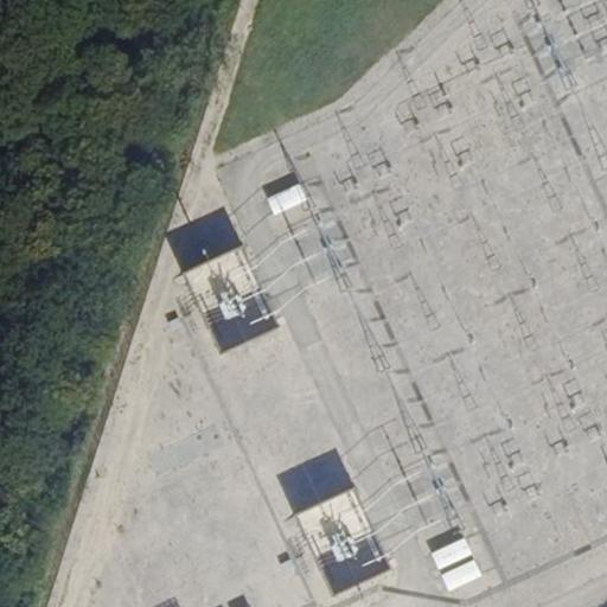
[(302,184),(269,198),(275,212),(308,199),(302,184)]
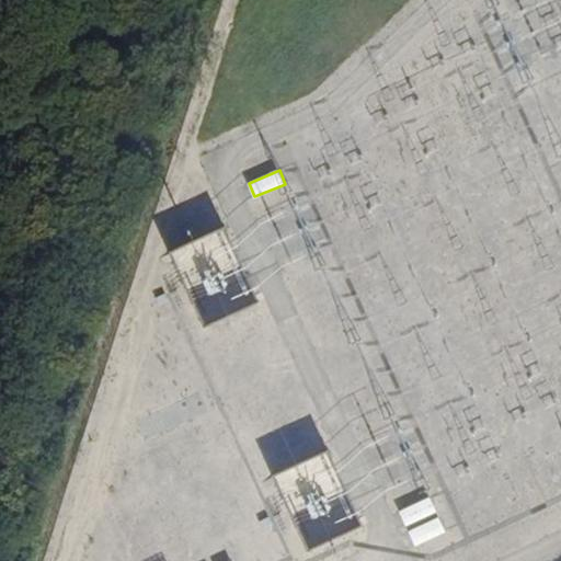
[(226,289),(216,263),(233,258),(224,230),(173,248),(192,301),(226,289)]
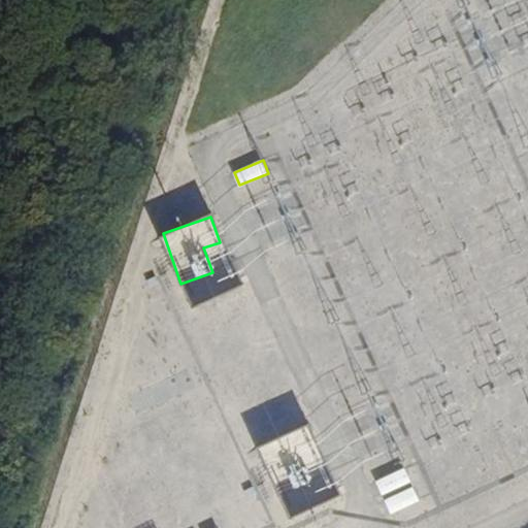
[(310,424),(258,447),(290,518),(341,494),(310,424)]
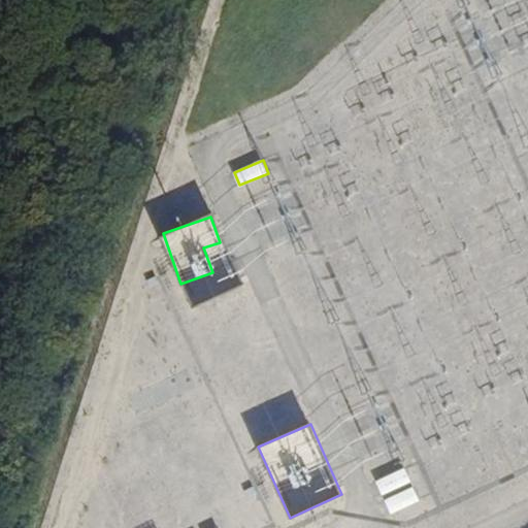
[(376,481),(382,493),(408,481),(403,468),(376,481)]
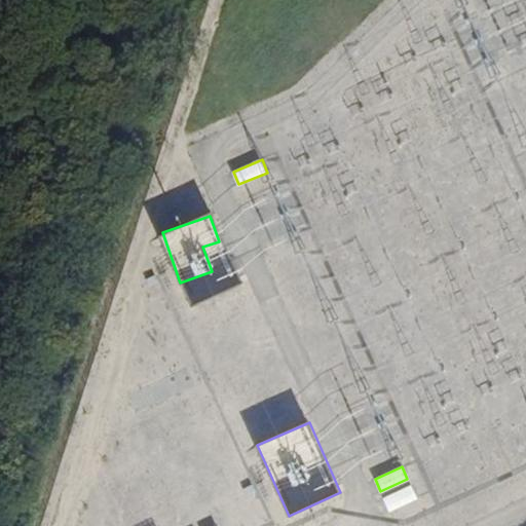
[(409,487),(385,497),(390,511),(415,499),(409,487)]
